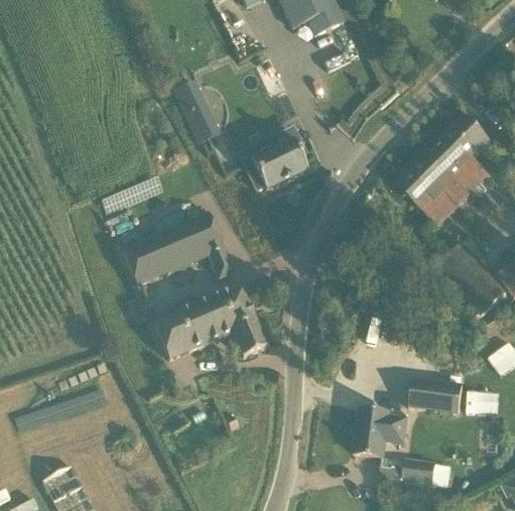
[(243,0),(246,7),(260,0),(279,0),(292,27),(306,20),(313,35),(345,19),(336,0),(243,0)]
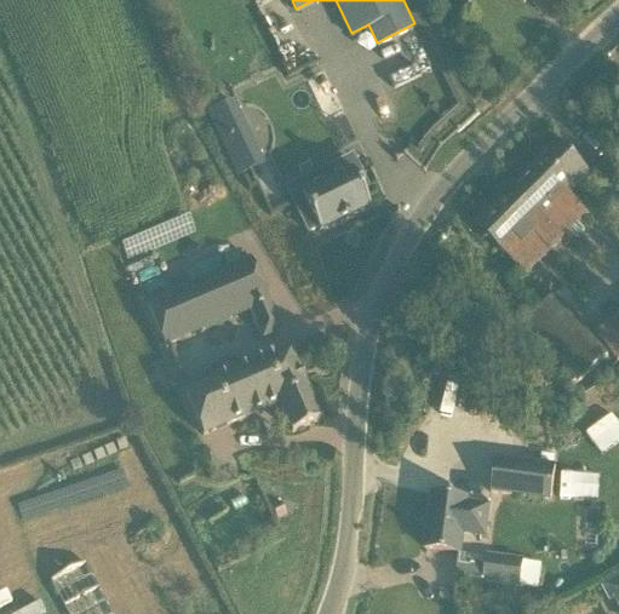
[(233,97),(210,108),(240,170),(263,159),(233,97)]
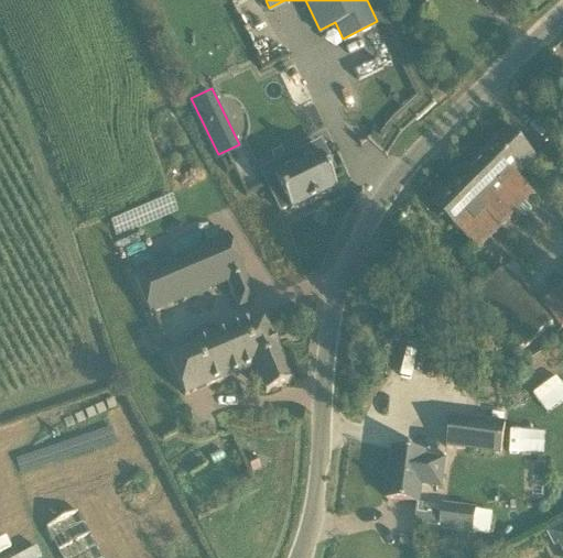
[(475,242),(531,186),(517,171),(519,168),(537,151),(526,140),(509,124),(433,199),(448,216),(475,242)]
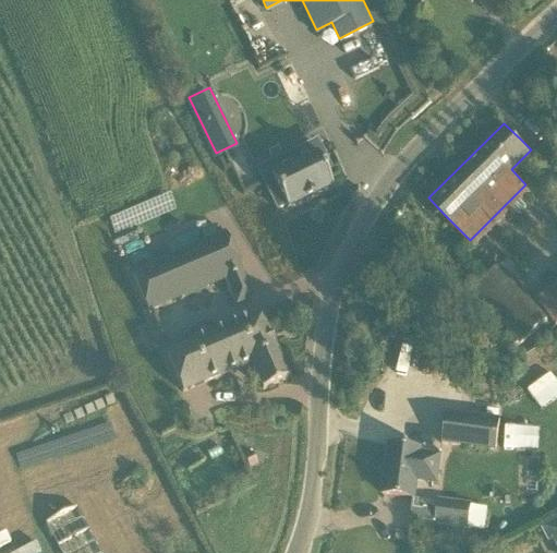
[(319,142),(302,151),(300,145),(258,165),(278,204),(286,201),(288,205),(333,183),(325,167),(330,165),(319,142)]
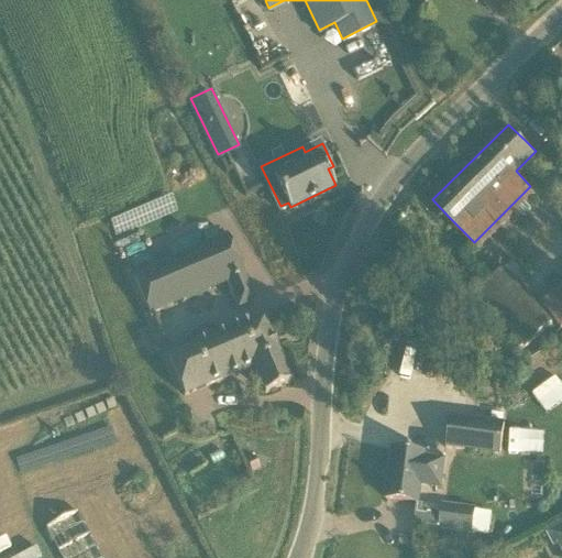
[(228,230),(133,271),(150,310),(244,270),(228,230)]
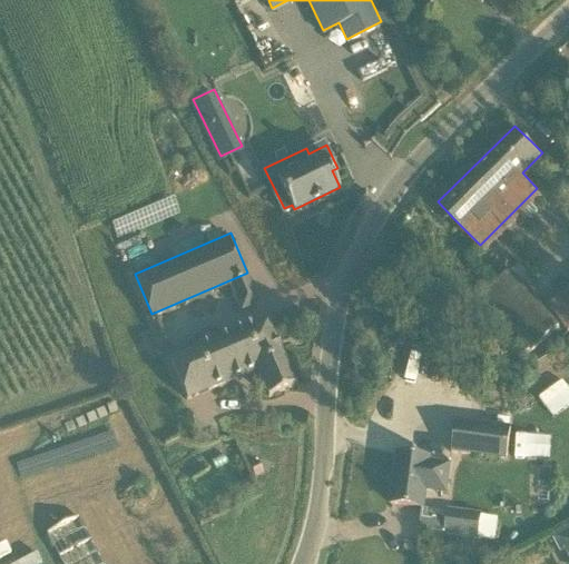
[(559,323),(512,268),(486,290),(532,346),(559,323)]
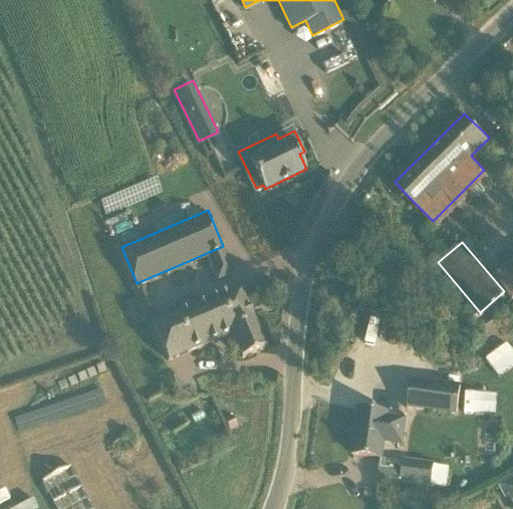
[(512,256),(494,269),(512,294),(512,256)]
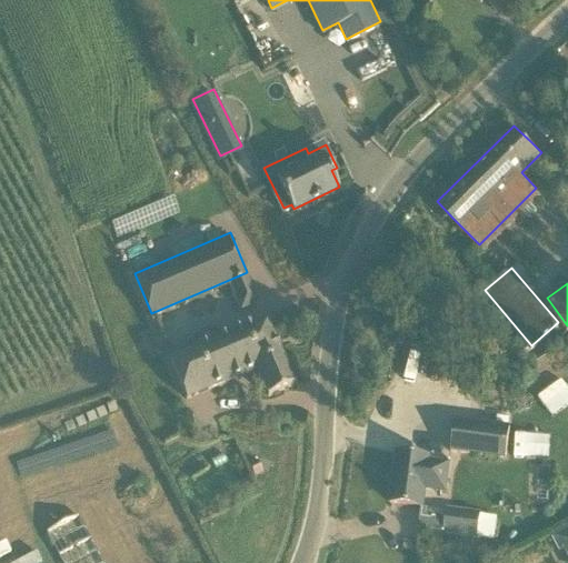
[(295,381),(279,348),(265,313),(245,322),(172,353),(190,394),(259,365),(270,391),(295,381)]
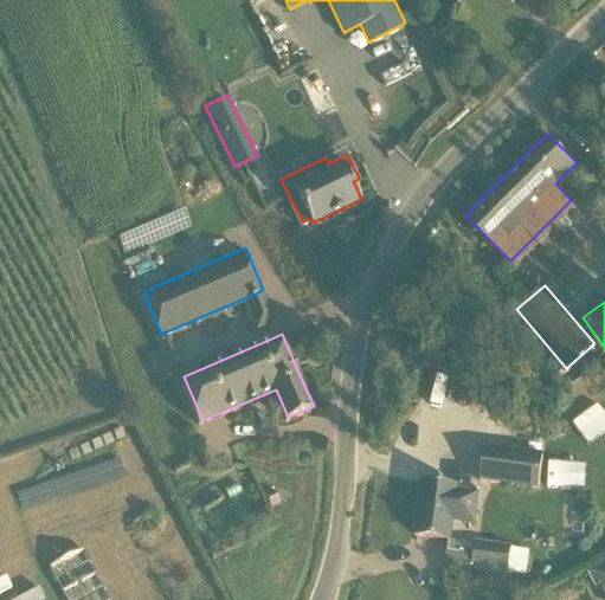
[(544,452),(487,444),(481,476),(539,485),(544,452)]
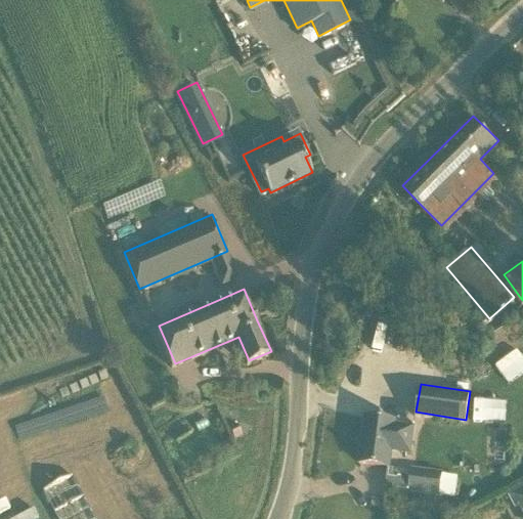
[(396,418),(386,417),(366,414),(360,460),(380,463),(390,464),(392,448),(412,451),(416,422),(396,420),(396,418)]
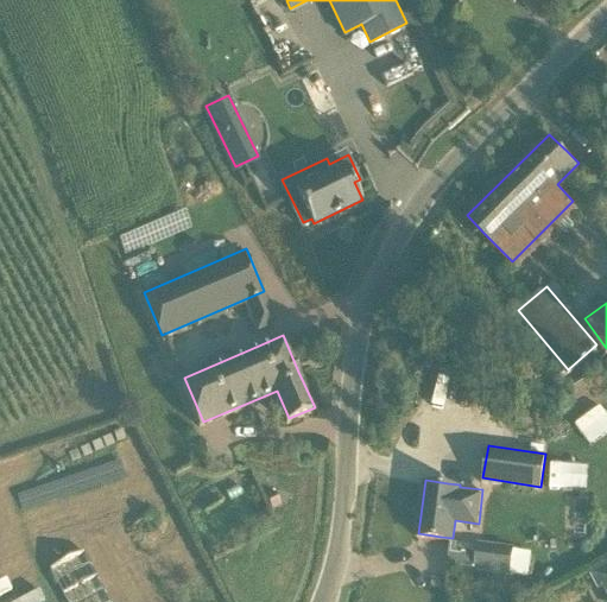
[(480,543),(451,538),(448,561),(478,564),(509,568),(512,546),(480,543)]
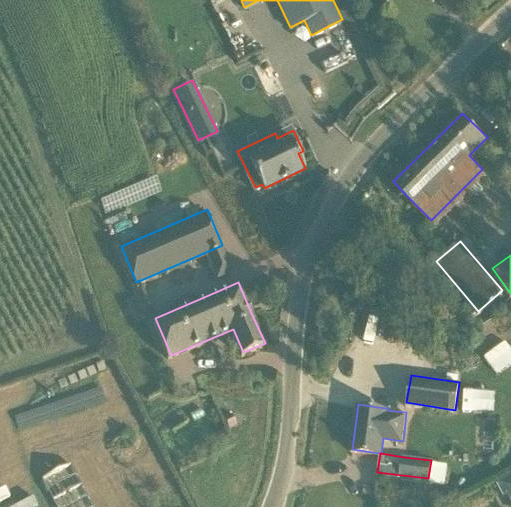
[(42,474),(58,506),(95,506),(71,460),(42,474)]
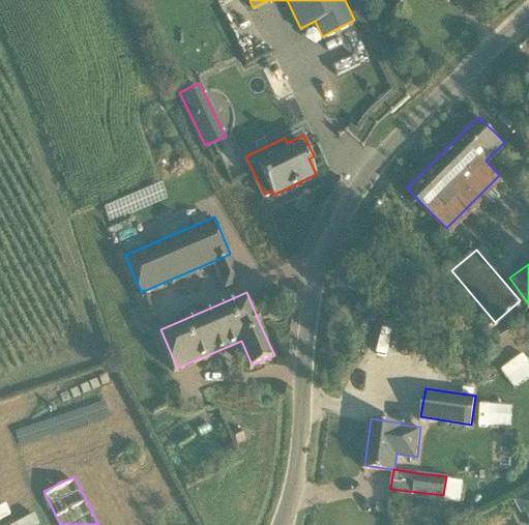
[(528,489),(515,496),(521,509),(526,507),(528,513),(528,489)]
